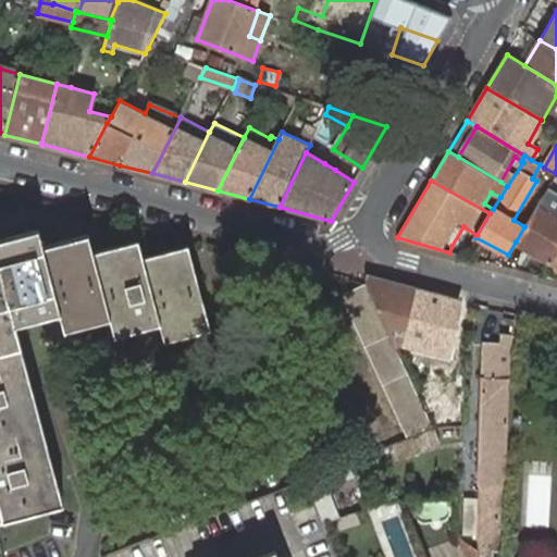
[(516,242),(548,264),(556,249),(556,203),(543,196),(524,226),(516,242)]
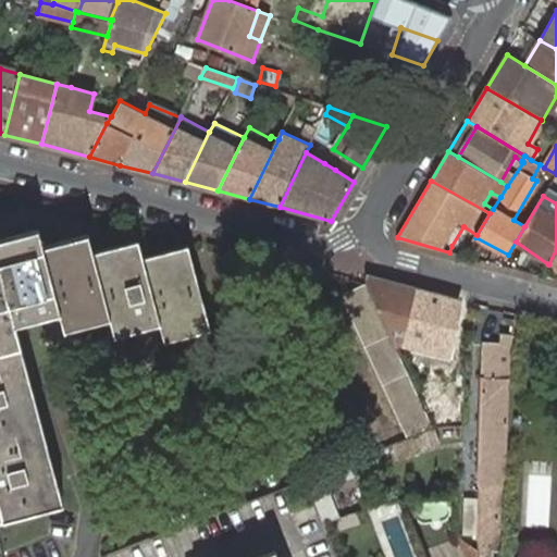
[(0,519),(61,503),(15,332),(20,331),(15,320),(60,308),(64,325),(110,313),(114,331),(160,319),(164,336),(210,324),(189,249),(145,262),(139,245),(95,256),(90,239),(45,251),(40,234),(0,244),(0,519)]
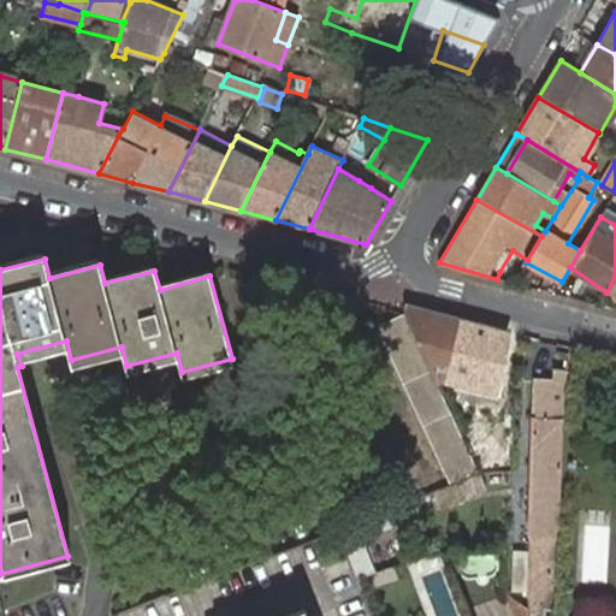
[(404,308),(407,315),(436,379),(452,383),(498,394),(508,338),(508,331),(404,303),(404,308)]
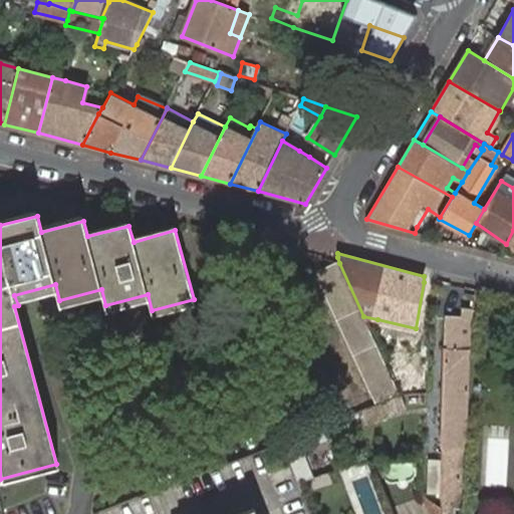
[(390,398),(399,394),(338,263),(314,273),(374,405),(390,398)]
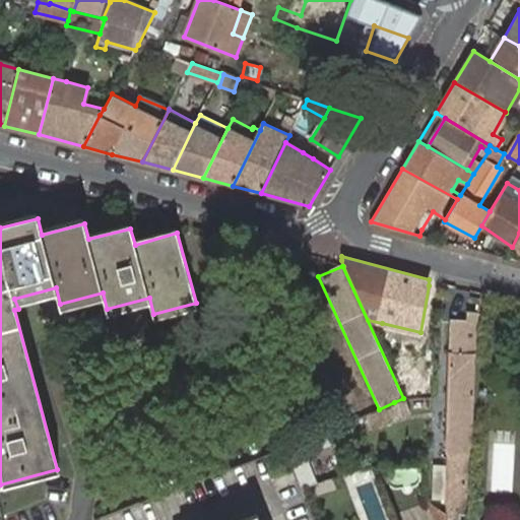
[(449,517),(461,517),(460,513),(466,513),(476,340),(479,313),(451,309),(446,503),(448,513),(449,517)]
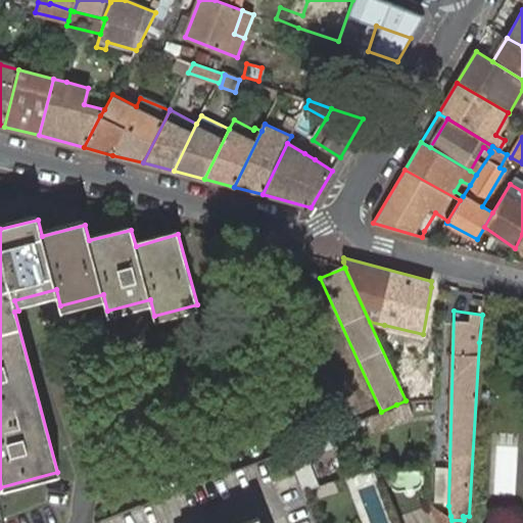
[(418,366),(392,370),(407,400),(430,399),(432,364),(418,366)]
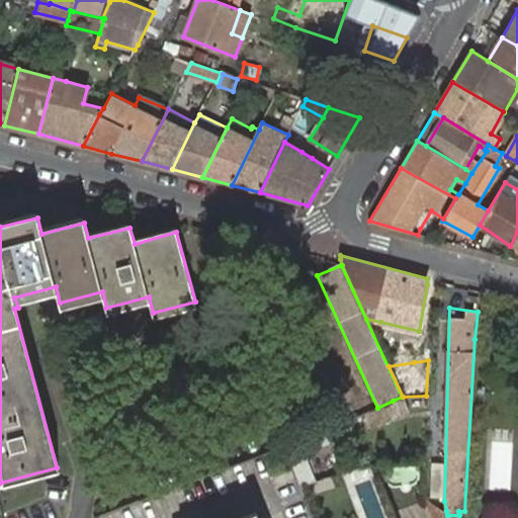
[(399,413),(393,401),(377,408),(373,409),(379,421),(399,413)]
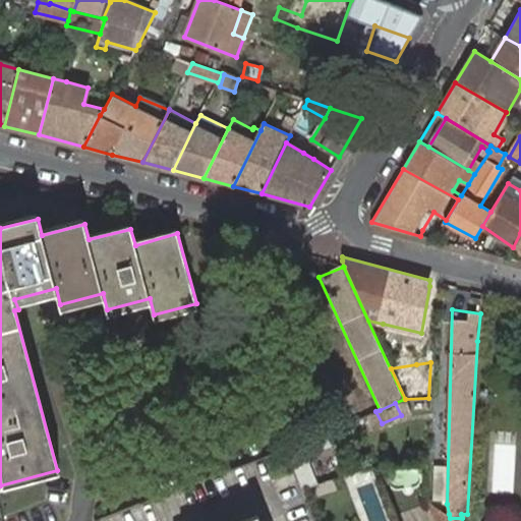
[(444,465),(433,466),(436,499),(446,499),(444,465)]
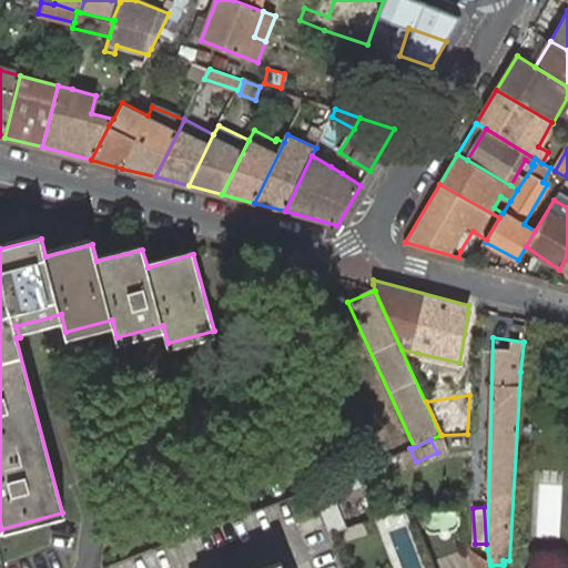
[(374,519),(354,525),(357,537),(378,531),(374,519)]
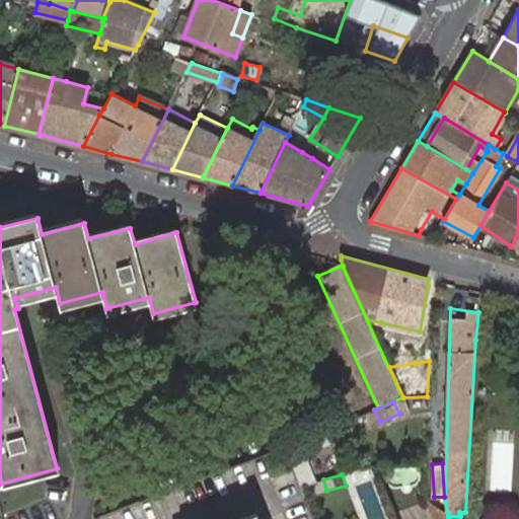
[(323,479),(301,487),(306,498),(326,491),(323,479)]
